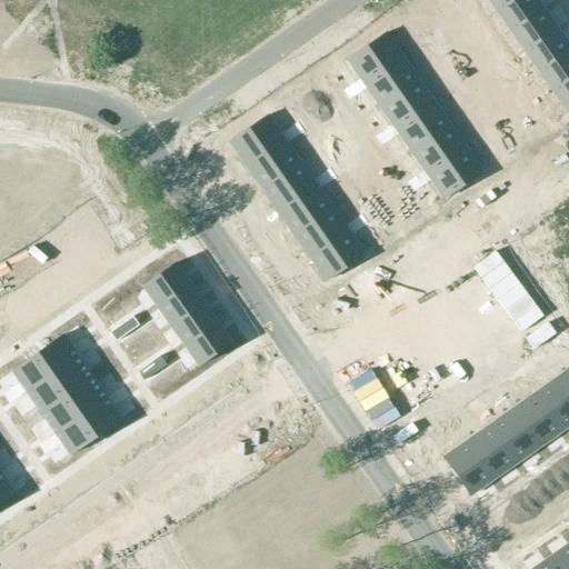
[(491,0),(500,13),(519,0),(491,0)]
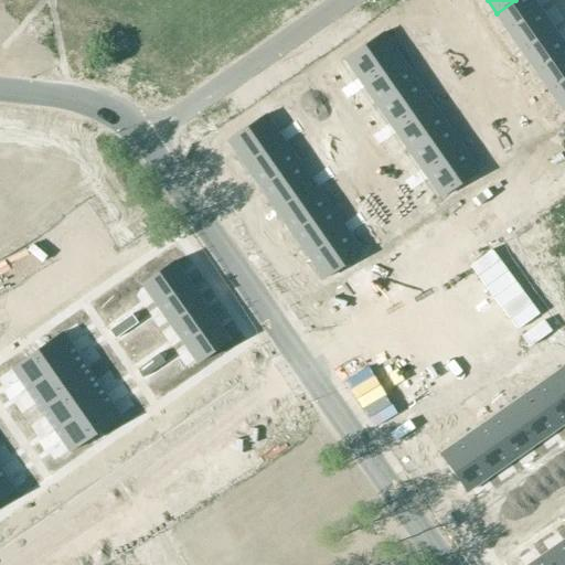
[(535,0),(515,0),(497,13),(511,33),(543,10),(535,0)]
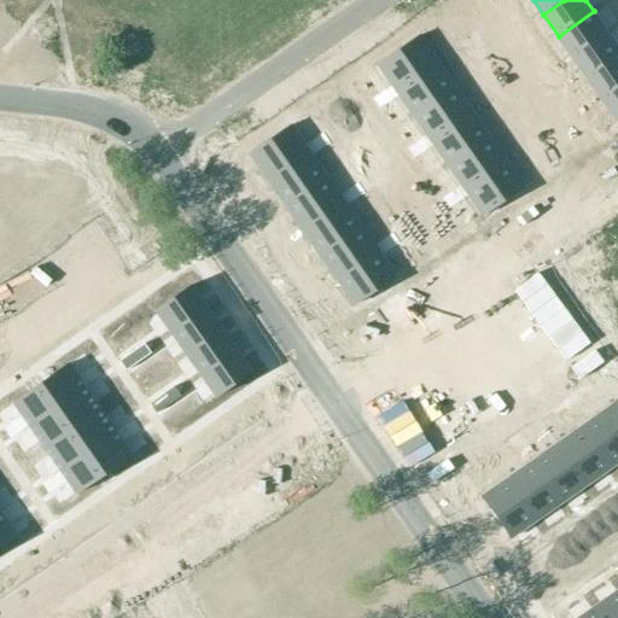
[(594,11),(559,36),(573,57),(608,33),(594,11)]
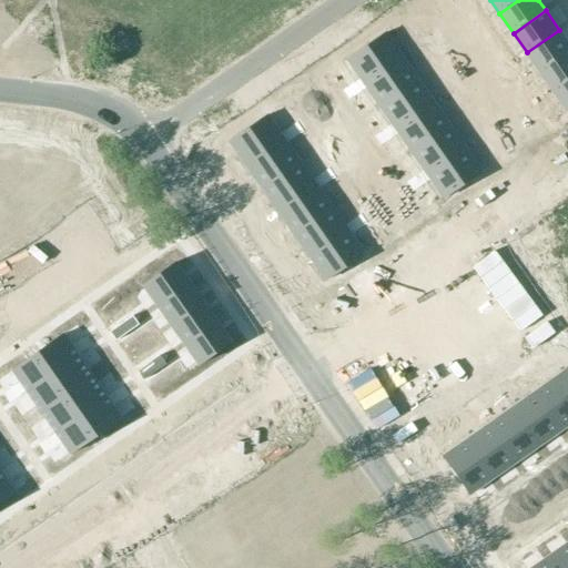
[(567,42),(559,30),(527,52),(541,72),(567,53),(567,42)]
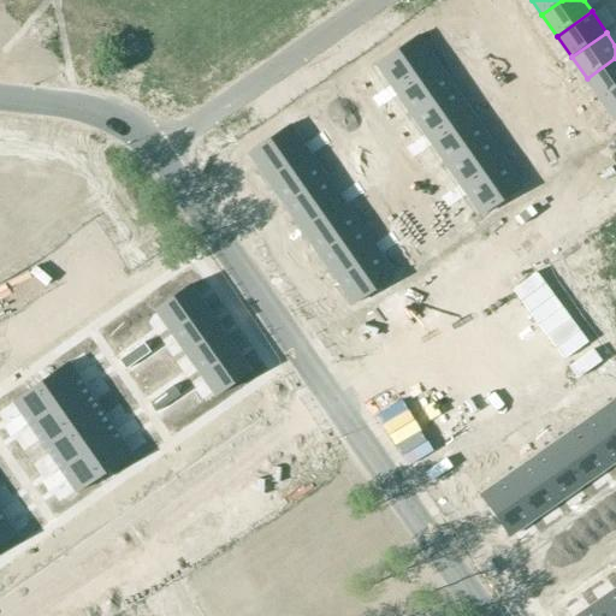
[(416,37),(375,65),(390,86),(394,92),(434,63),(416,37)]
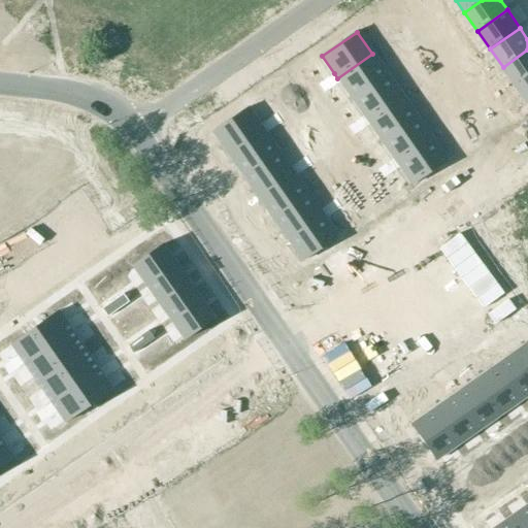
[(527,50),(503,67),(516,86),(527,76),(527,50)]
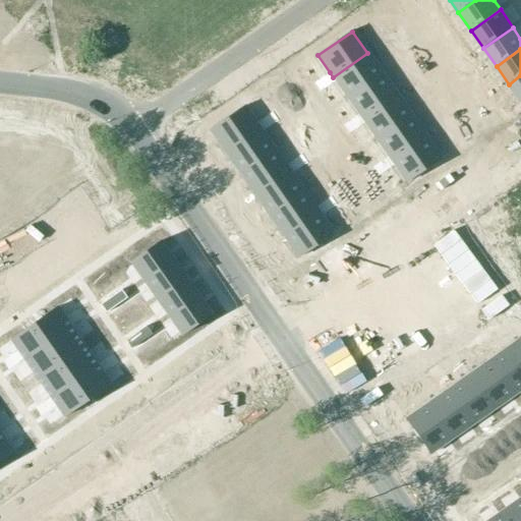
[(367,53),(333,77),(335,80),(336,81),(347,98),(383,73),(367,53)]
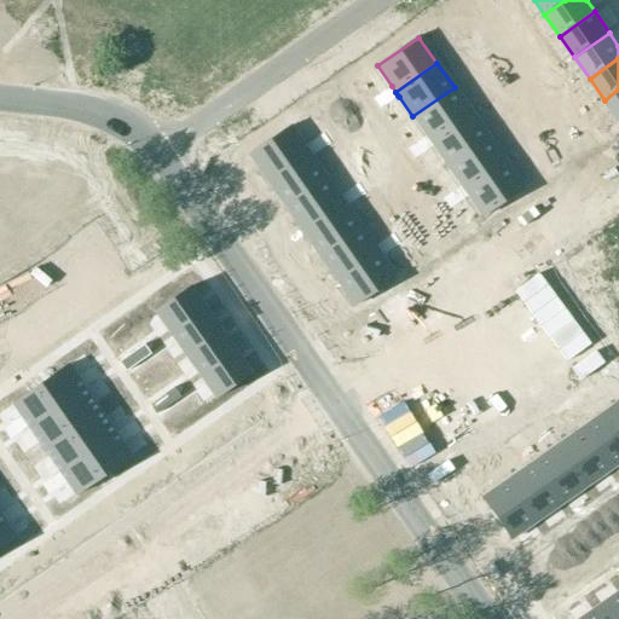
[(392,86),(382,93),(389,103),(399,97),(398,96),(395,92),(392,86)]
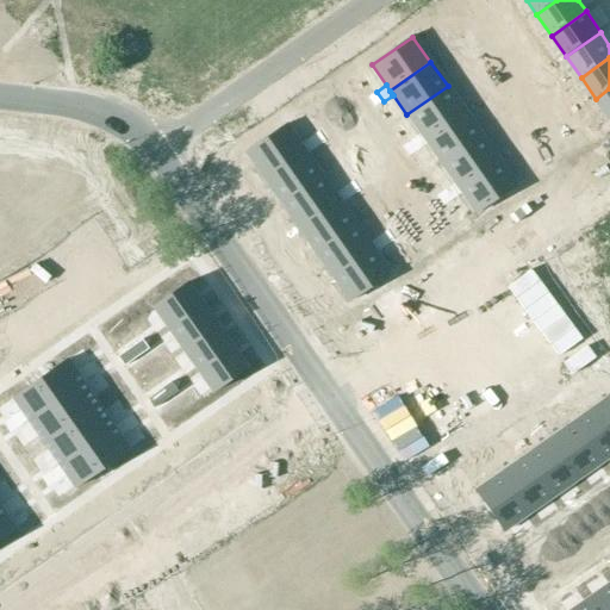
[(448,86),(406,114),(421,135),(424,139),(465,111),(448,86)]
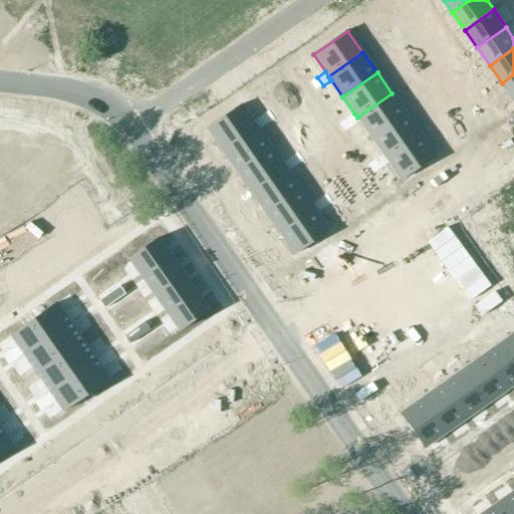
[(513,74),(502,83),(513,100),(513,74)]
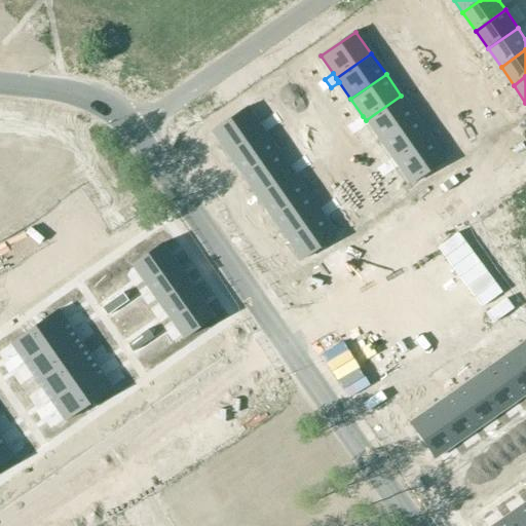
[(325,79),(316,84),(323,94),(331,87),(325,79)]
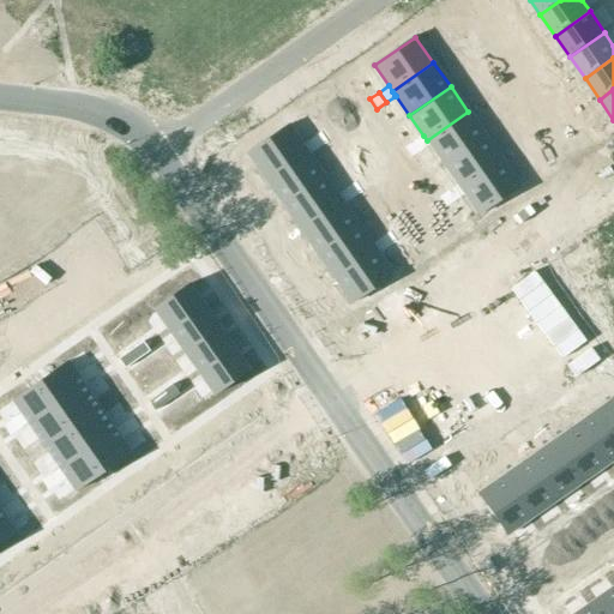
[(468,112),(427,140),(429,145),(431,145),(444,166),(485,137),(468,112)]
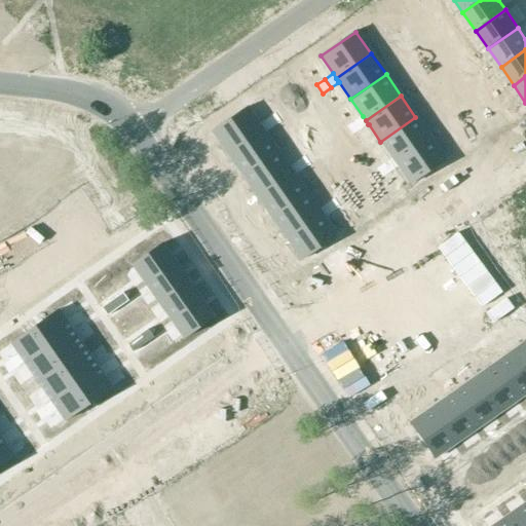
[(247,108),(212,133),(226,154),(262,129),(259,124),(247,108)]
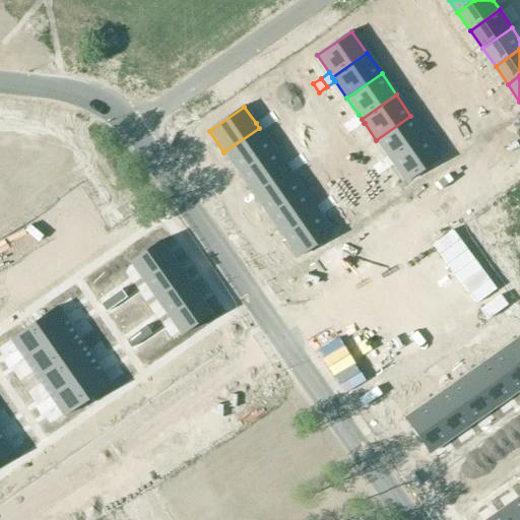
[(271,113),(264,118),(270,127),(277,121),(271,113)]
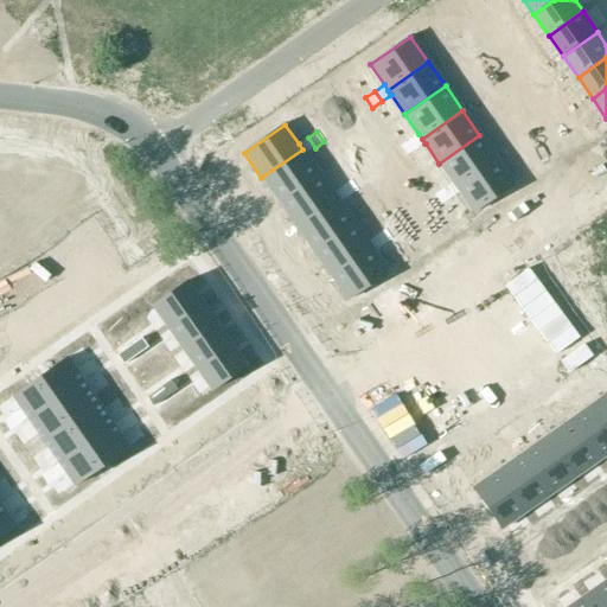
[(419,134),(409,140),(416,151),(426,144),(425,144),(422,139),(419,134)]
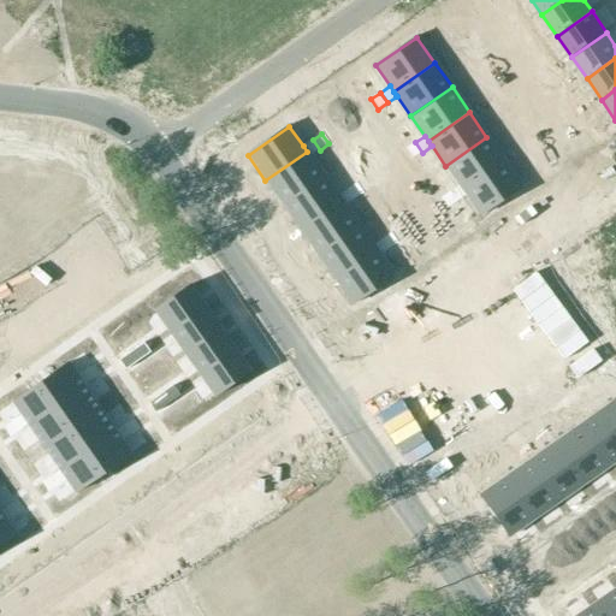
[(486,137),(445,166),(458,185),(462,190),(504,161),(486,137)]
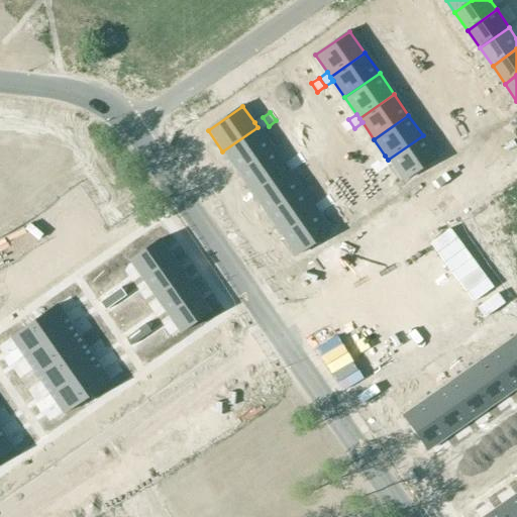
[(263,117),(254,122),(257,127),(260,130),(261,131),(269,126),(263,117)]
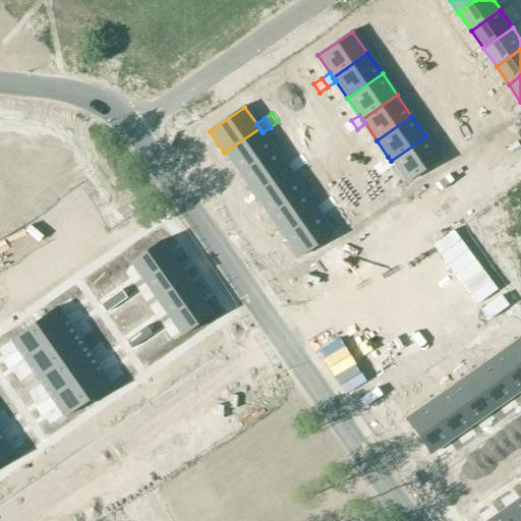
[(351,120),(343,125),(343,126),(349,134),(357,129),(351,120)]
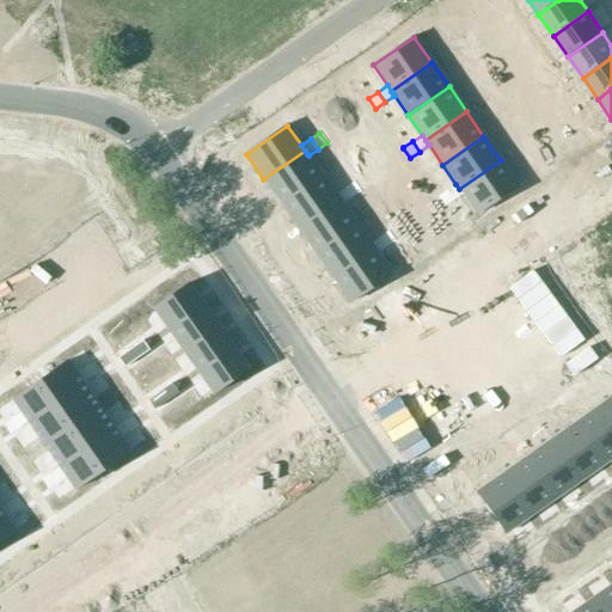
[(305,151),(263,179),(281,203),(322,175),(308,155),(307,154),(305,151)]
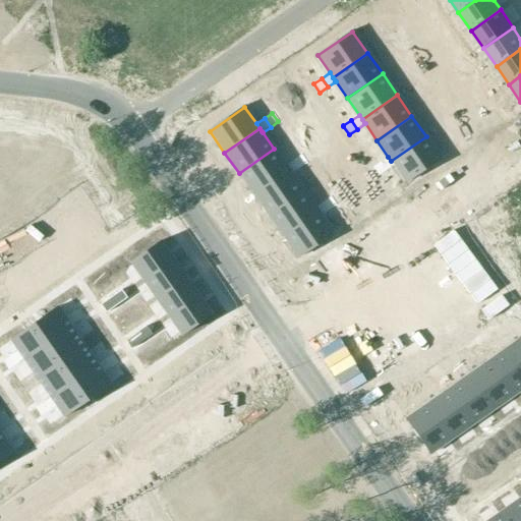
[(426,136),(391,161),(394,165),(394,166),(406,182),(442,159),(426,136)]
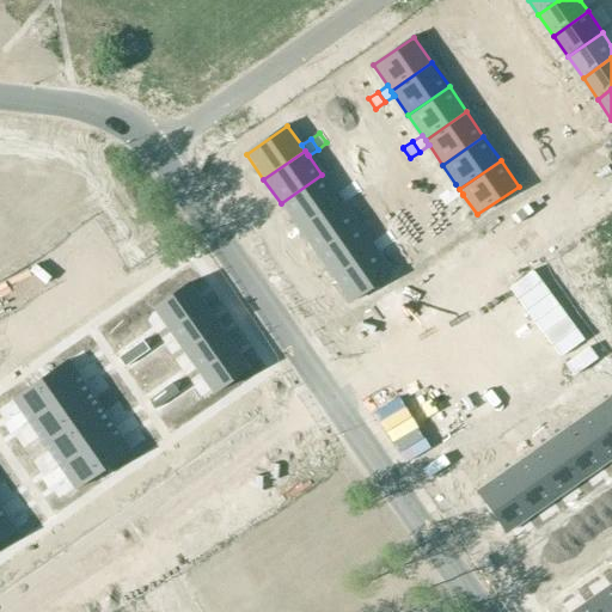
[(322,175),(281,203),(298,228),(340,200),(336,195),(322,175)]
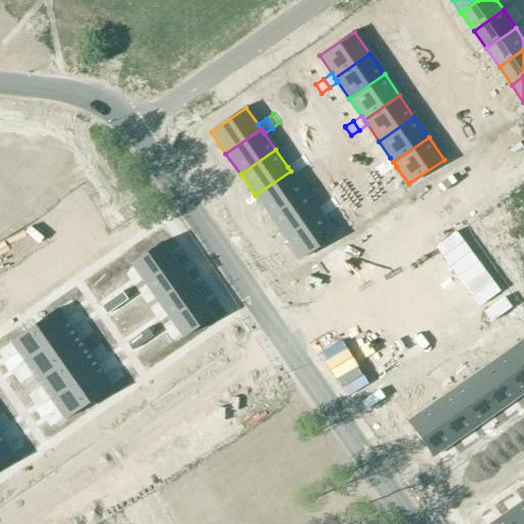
[(303,156),(295,161),(301,170),(309,165),(303,156)]
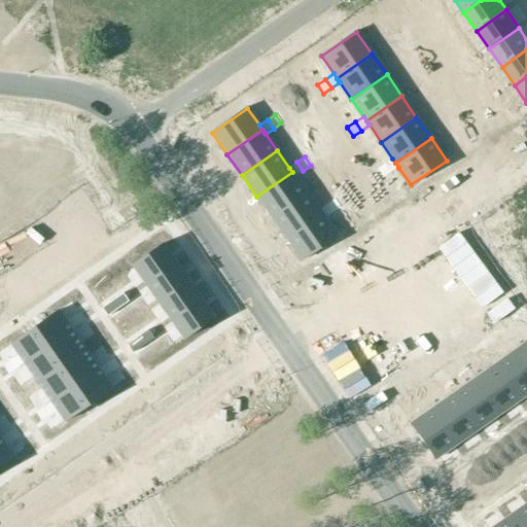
[(392,159),(385,164),(391,173),(398,168),(398,167),(395,163),(392,159)]
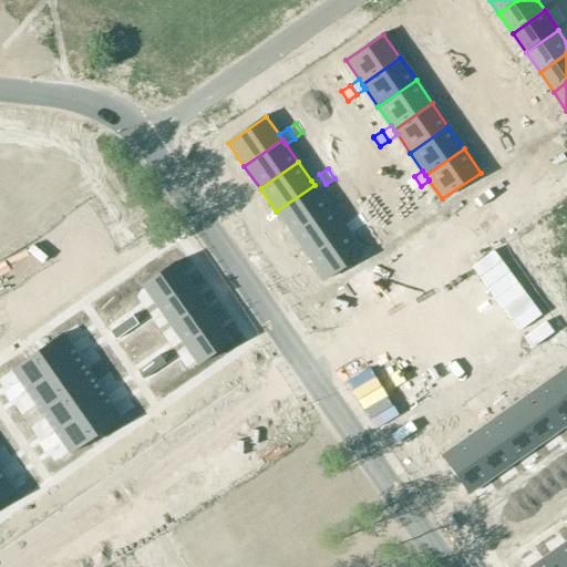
[(319,174),(311,181),(315,185),(317,189),(318,189),(326,184),(319,174)]
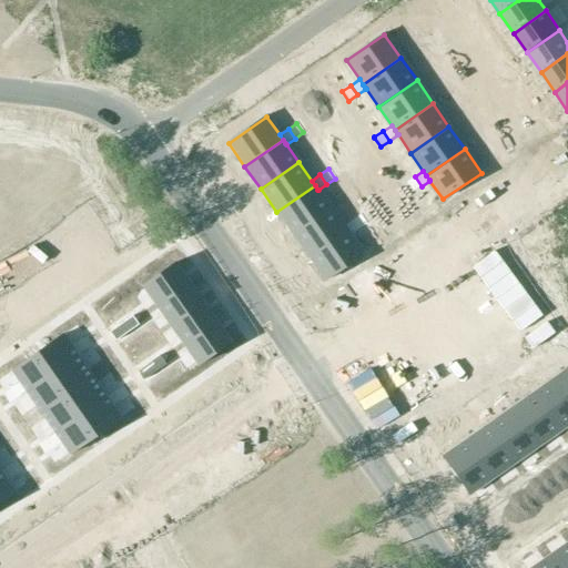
[(415,176),(406,183),(413,192),(422,186),(415,176)]
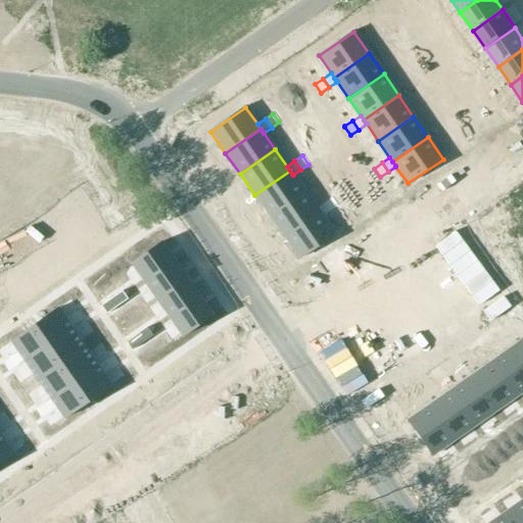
[(290,171),(254,195),(270,217),(304,192),(293,175),(292,175),(290,171)]
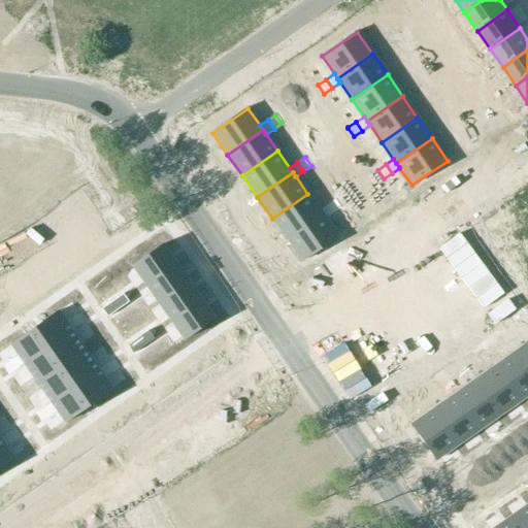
[(307,194),(272,219),(287,240),(322,216),(319,210),(307,194)]
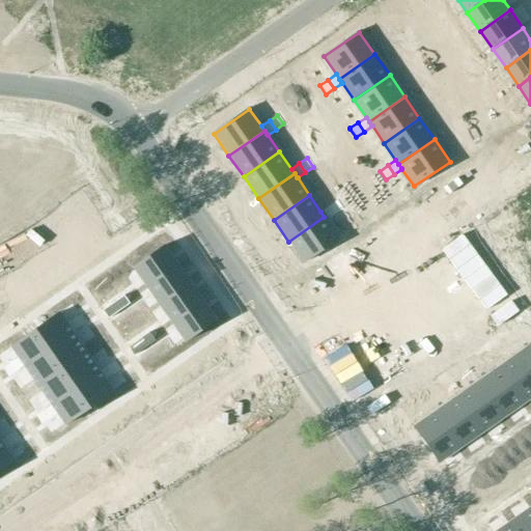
[(337,201),(329,206),(335,216),(343,210),(337,201)]
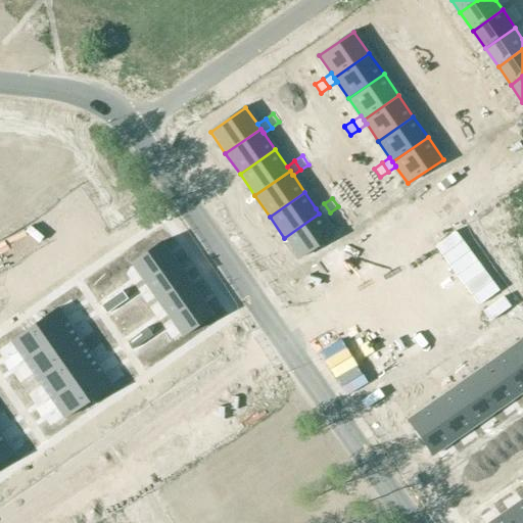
[(324,203),(316,208),(319,214),(322,217),(322,218),(330,212),(324,203)]
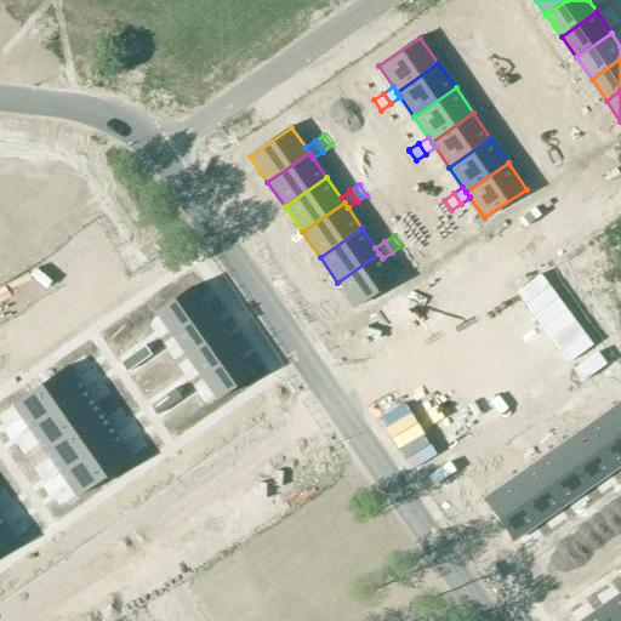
[(379,254),(337,283),(355,308),(397,279),(382,258),(382,257),(379,254)]
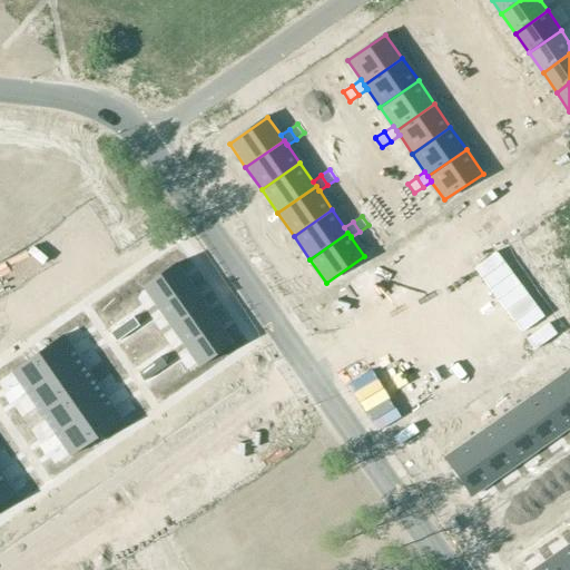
[(175,264),(143,287),(156,307),(188,285),(175,264)]
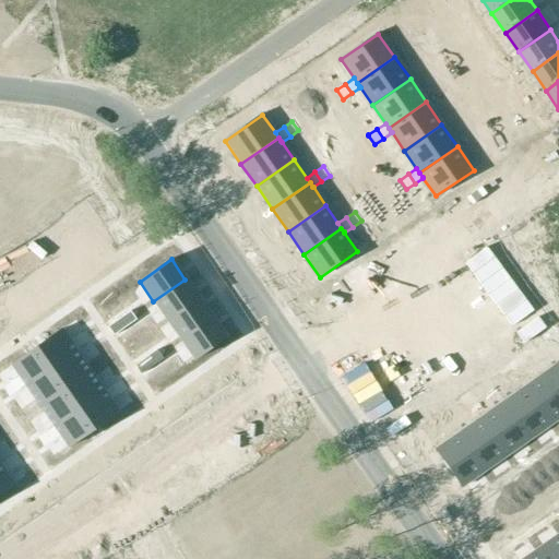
[(185,280),(153,301),(167,321),(199,298),(185,280)]
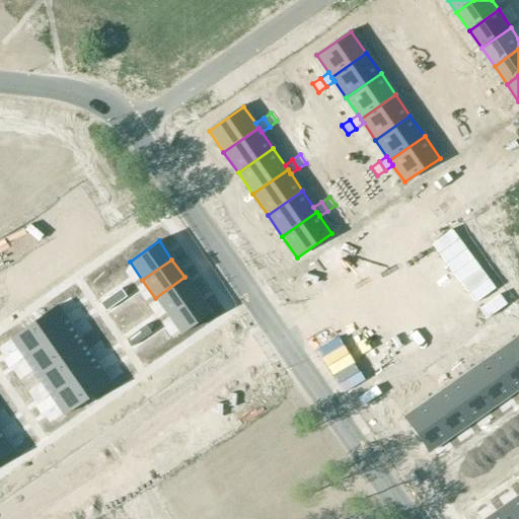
[(184,277),(155,298),(167,316),(197,295),(184,277)]
